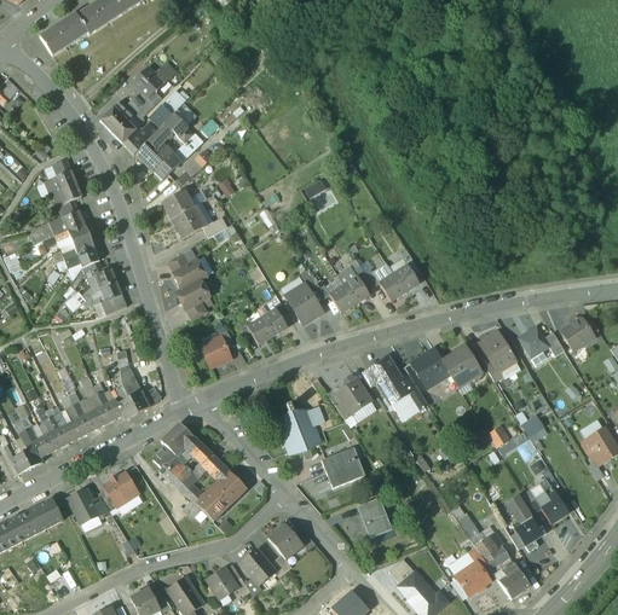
[(99,0),(78,15),(88,32),(90,33),(125,10),(117,0),(99,0)]
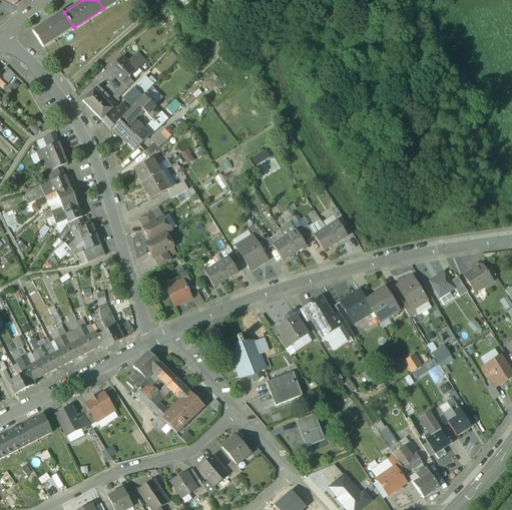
[(97,0),(103,8),(115,0),(97,0)]
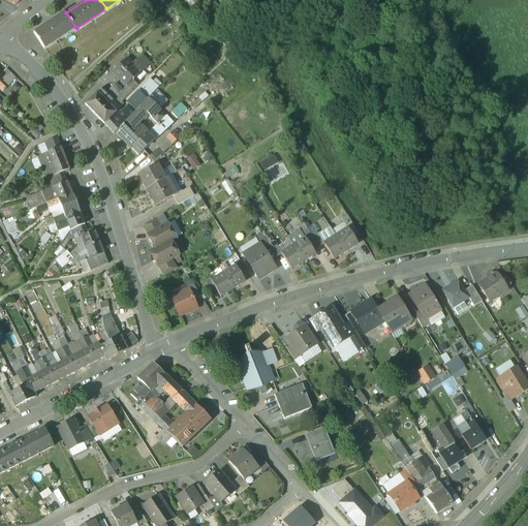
[(65,10),(35,30),(45,47),(75,27),(66,12),(65,10)]
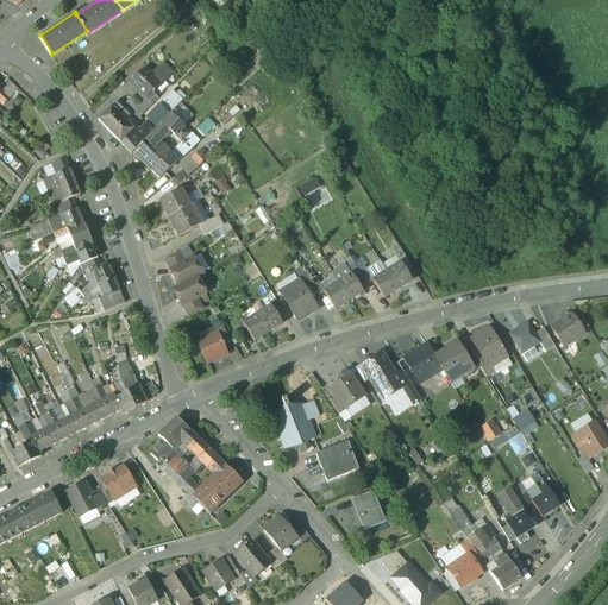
[(224,60),(218,54),(212,61),(217,65),(224,60)]
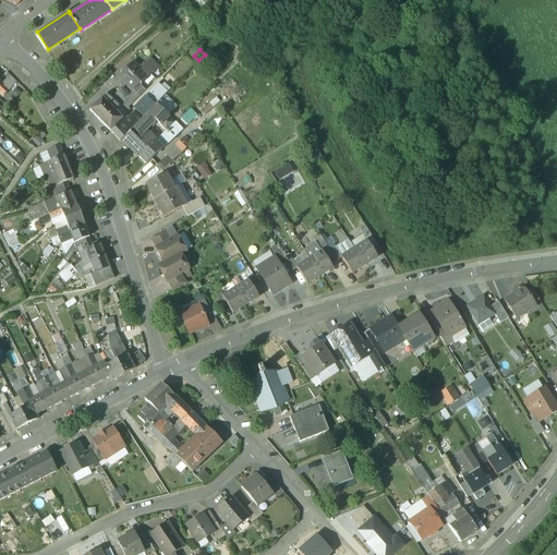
[(150,56),(144,62),(141,65),(148,74),(159,64),(150,56)]
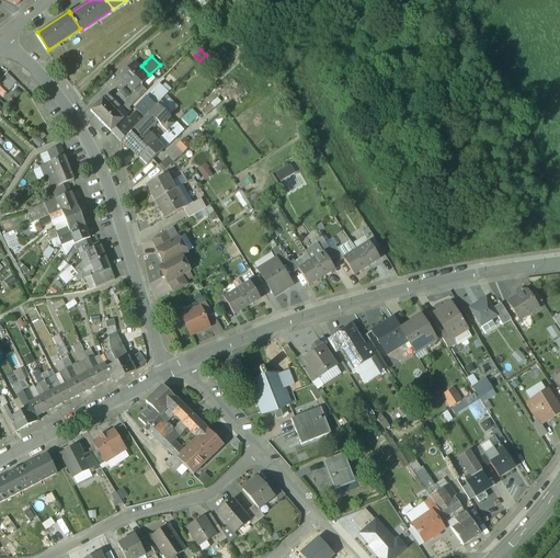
[(135,59),(121,73),(135,89),(143,81),(149,75),(141,66),(135,59)]
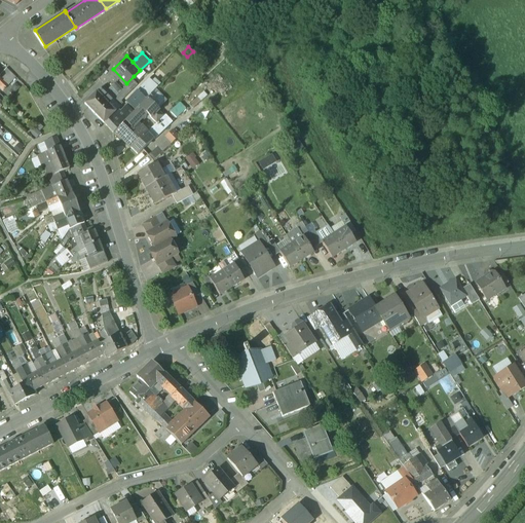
[(16,74),(7,66),(0,73),(0,74),(9,82),(16,74)]
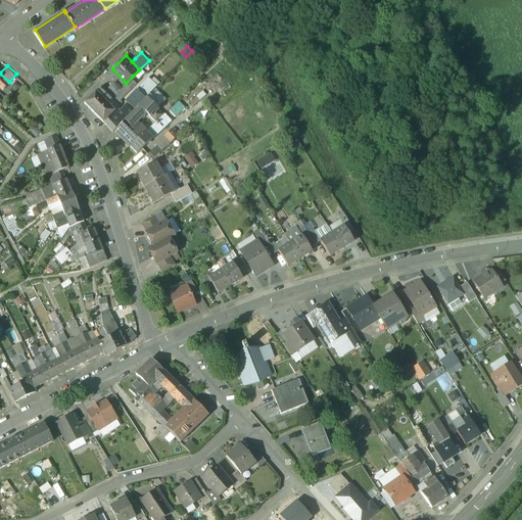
[(9,82),(0,74),(0,83),(4,87),(9,82)]
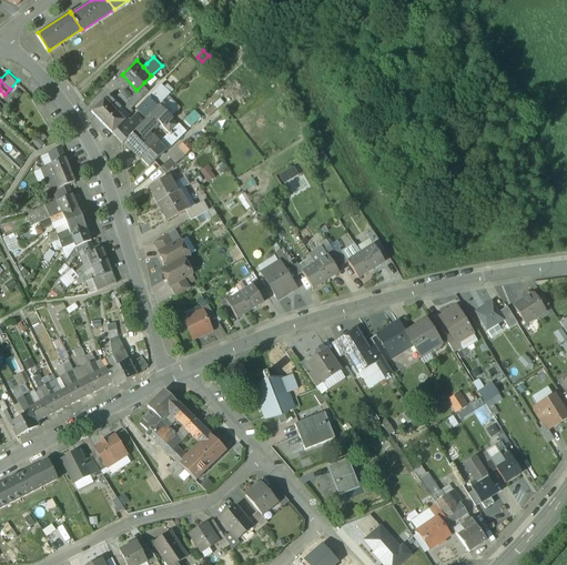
[(129,99),(125,101),(131,107),(149,89),(144,84),(144,83),(144,82),(137,90),(133,94),(129,99)]
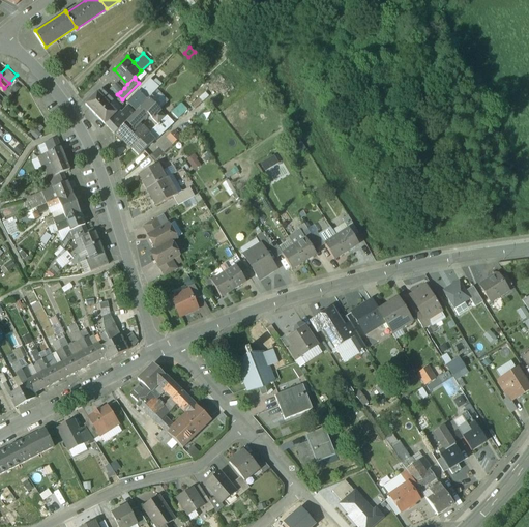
[(159,85),(151,77),(148,80),(156,88),(159,85)]
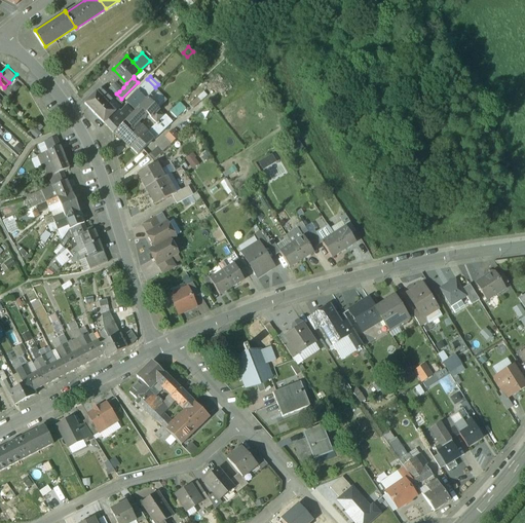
[(119,109),(113,116),(111,114),(105,120),(114,131),(115,131),(115,129),(155,87),(147,79),(126,101),(129,103),(127,105),(121,111),(119,109)]
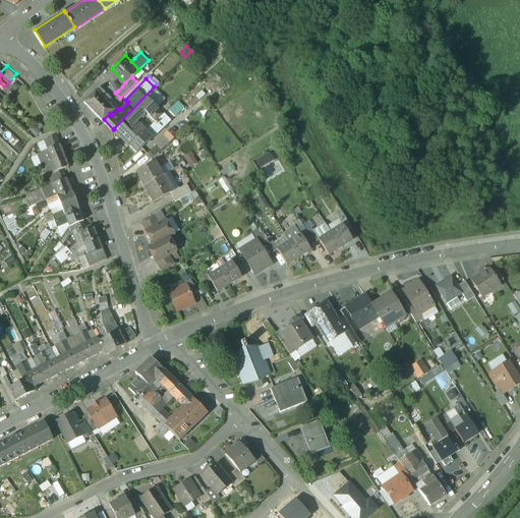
[(118,91),(111,82),(106,88),(114,95),(115,93),(118,91)]
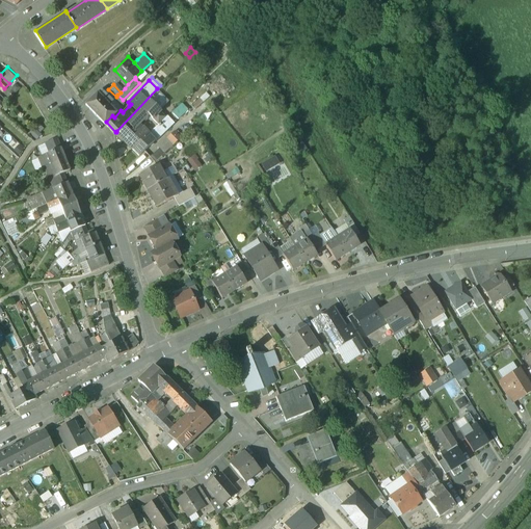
[(108,89),(105,85),(99,91),(109,103),(116,97),(108,89)]
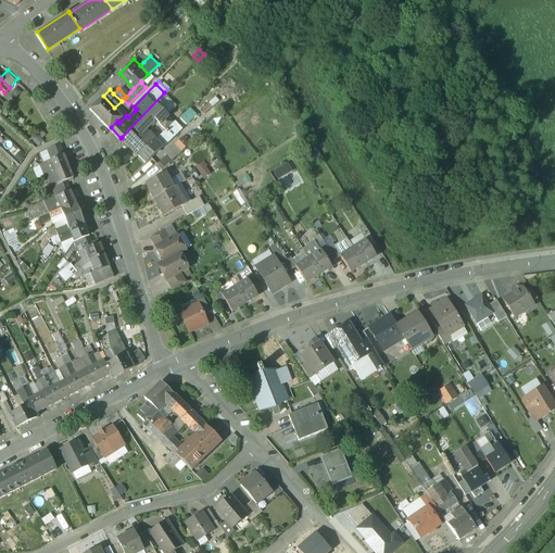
[(216,95),(201,108),(204,112),(219,99),(216,95)]
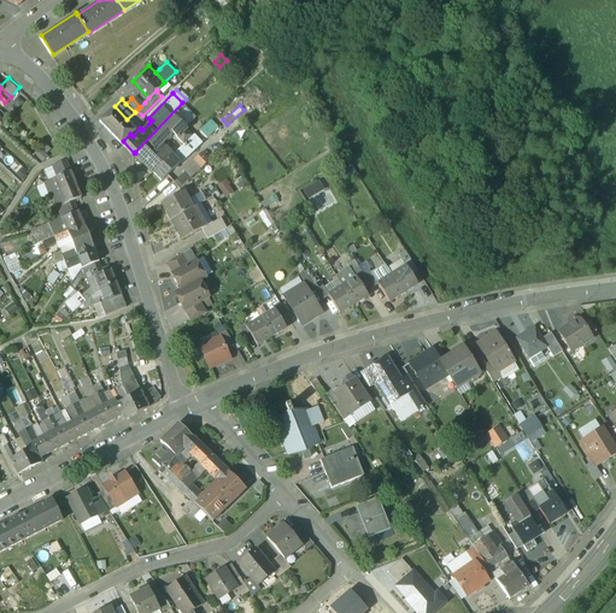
[(127,119),(115,106),(101,118),(113,133),(127,119)]
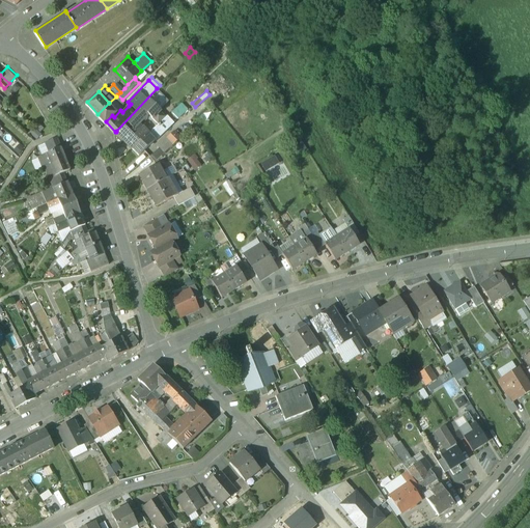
[(116,96),(109,103),(116,111),(123,104),(124,102),(122,100),(117,94),(116,96)]
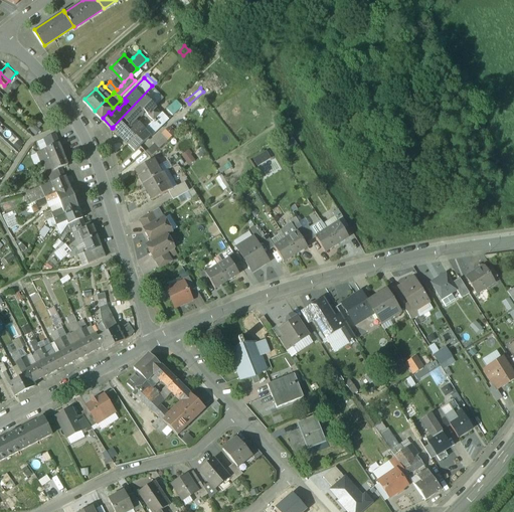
[(145,95),(154,104),(156,102),(156,100),(149,92),(145,95)]
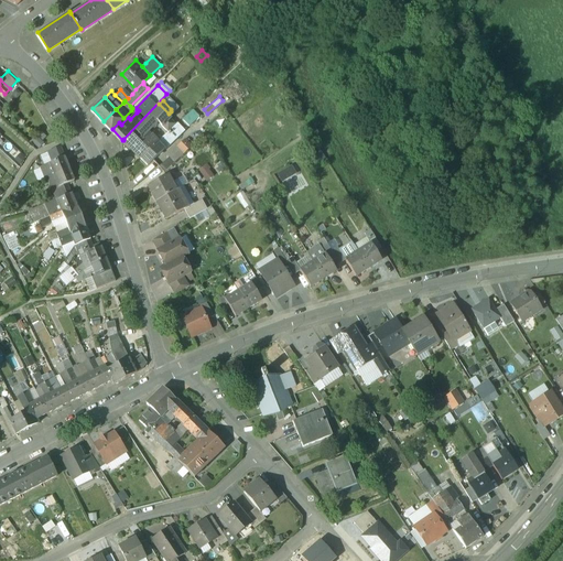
[(169,114),(159,104),(151,112),(158,119),(163,123),(171,116),(169,114)]
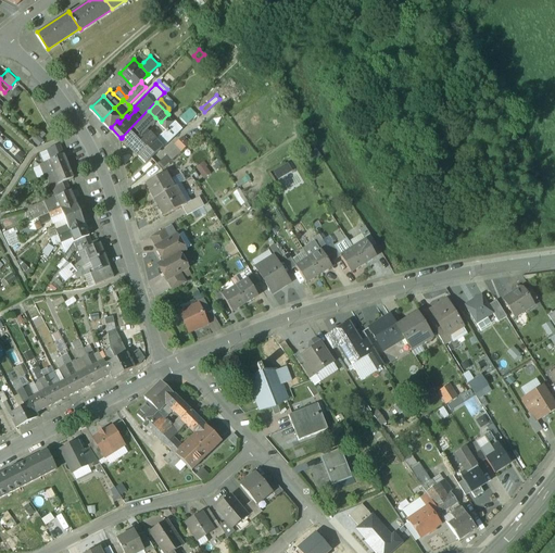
[(190,105),(180,115),(187,122),(197,113),(190,105)]
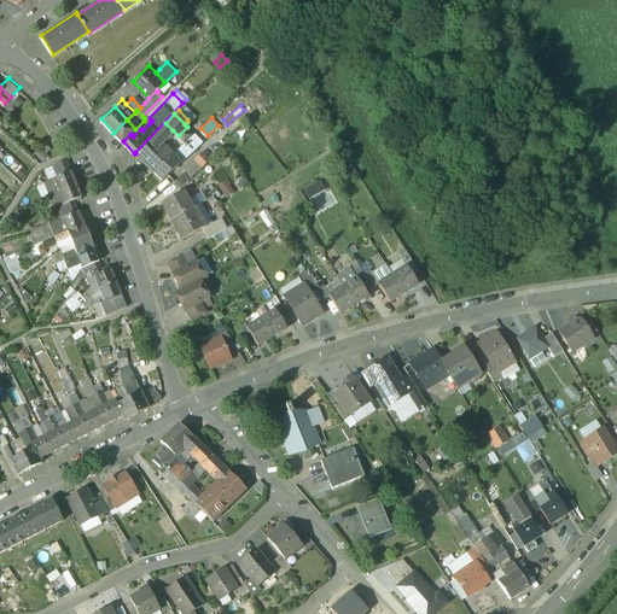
[(127,120),(114,133),(123,141),(131,134),(135,129),(127,120)]
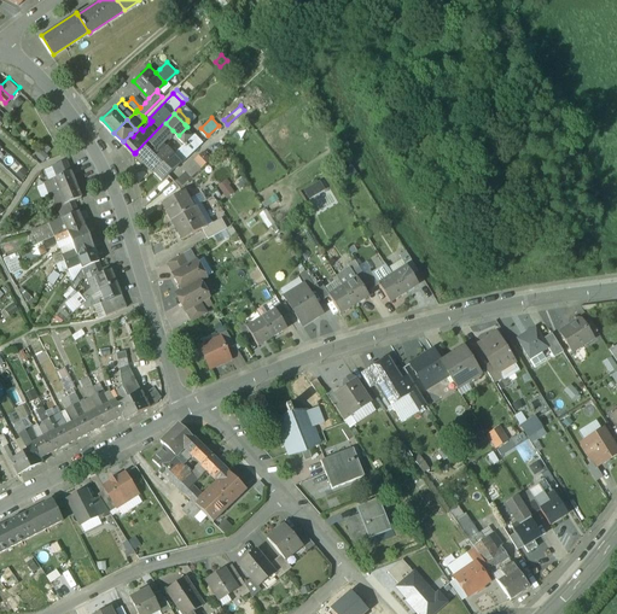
[(166,123),(137,152),(147,164),(167,146),(163,141),(173,130),(166,123)]
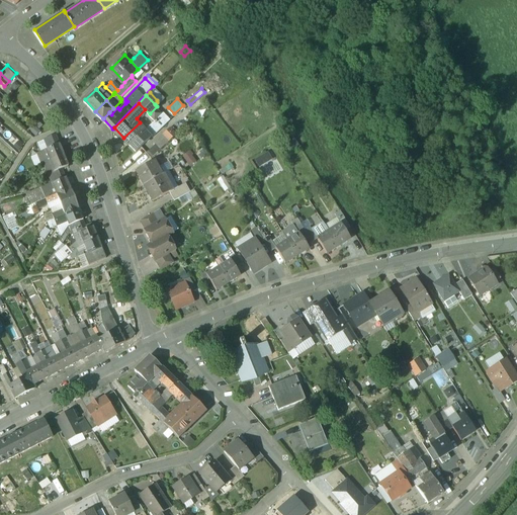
[(150,113),(155,119),(162,112),(157,106),(150,113)]
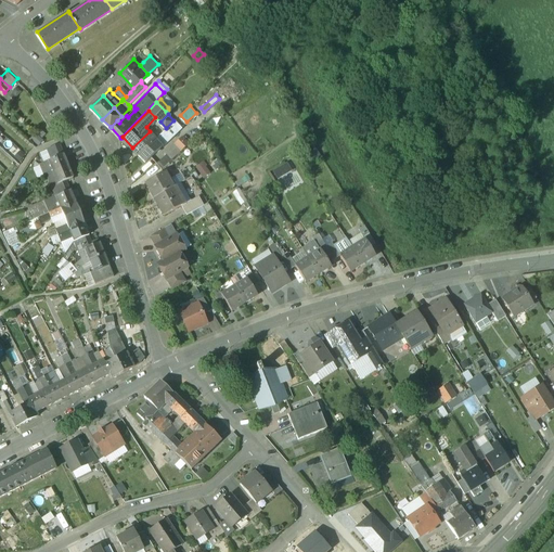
[(166,128),(156,138),(163,145),(182,126),(176,118),(174,120),(166,128)]
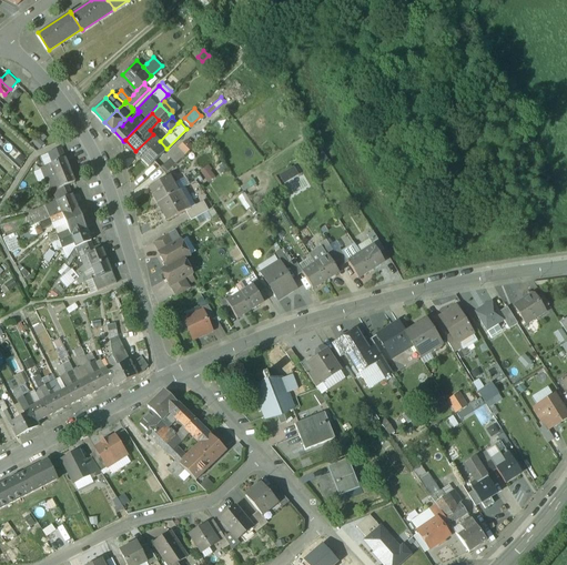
[(153,134),(135,151),(142,157),(160,141),(153,134)]
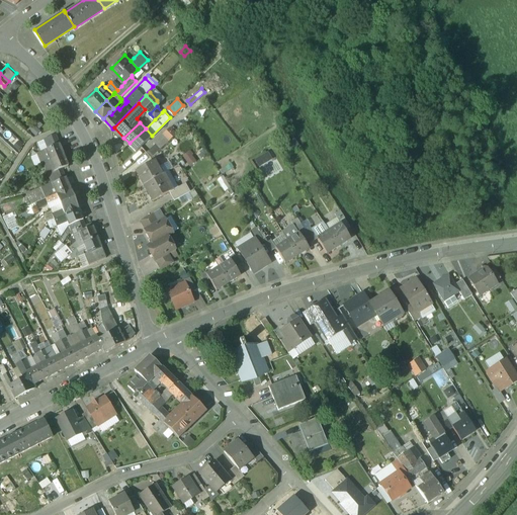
[(170,125),(164,133),(170,139),(176,133),(170,125)]
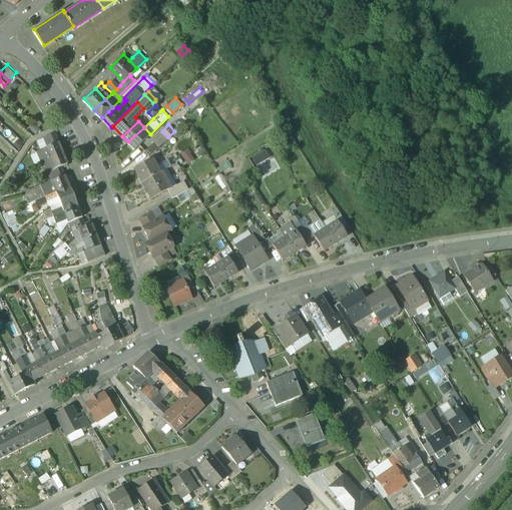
[(150,134),(144,127),(128,141),(135,148),(150,134)]
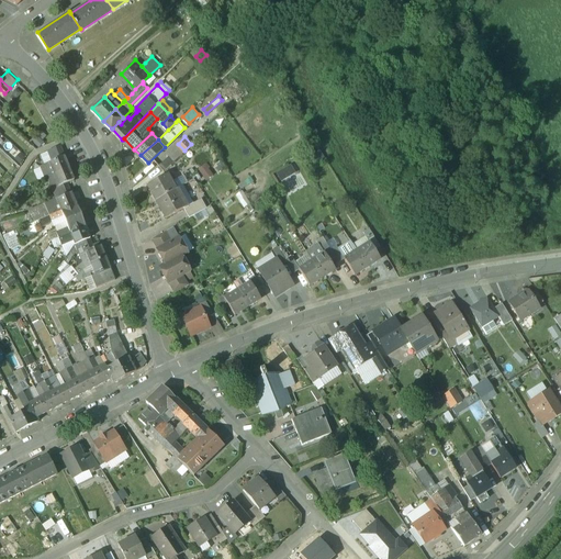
[(60,144),(53,147),(57,158),(65,155),(60,144)]
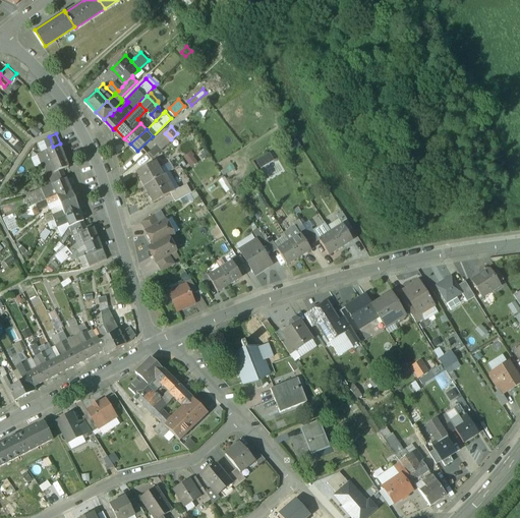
[(165,133),(155,141),(157,144),(161,149),(171,139),(165,133)]
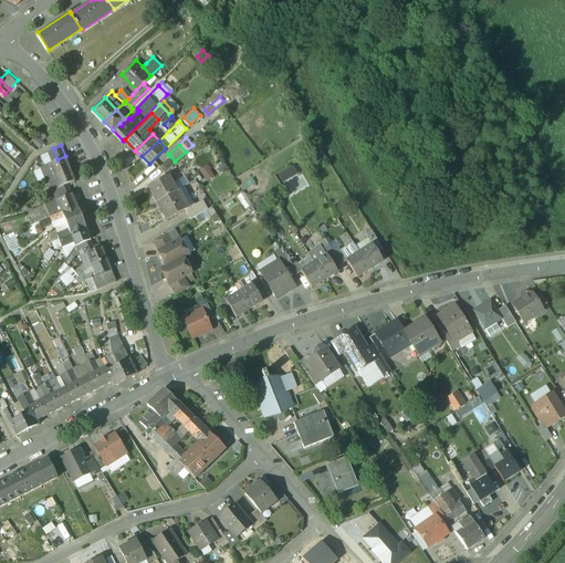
[(70,167),(65,156),(58,159),(53,160),(51,162),(55,173),(55,174),(70,167)]
